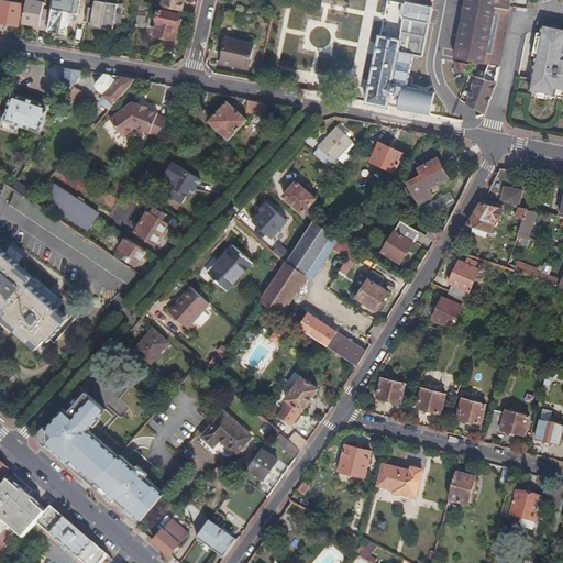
[(0,22),(18,26),(22,4),(8,1),(8,0),(0,0),(1,0),(0,7),(0,22)]
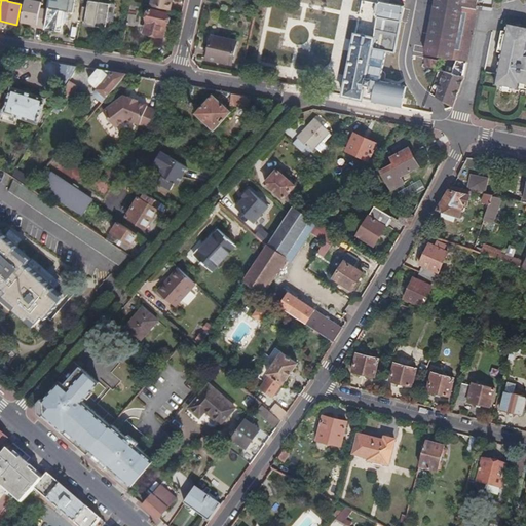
[(45,28),(48,10),(41,8),(42,2),(31,0),(25,0),(22,22),(32,24),(37,25),(36,27),(45,28)]
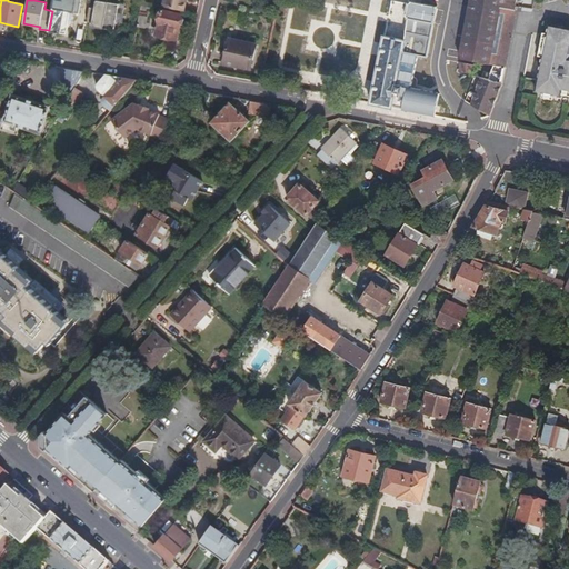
[(67,35),(70,12),(69,12),(70,0),(55,0),(52,11),(49,30),(49,31),(67,35)]
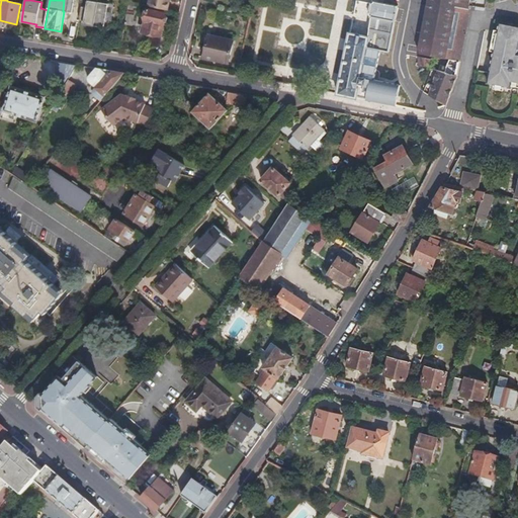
[(109,29),(113,5),(98,2),(97,0),(91,0),(92,1),(88,0),(87,4),(83,3),(80,20),(84,21),(84,24),(109,29)]
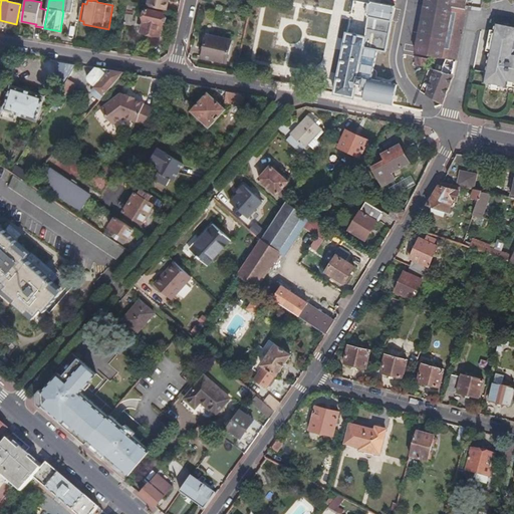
[(169,3),(166,2),(166,0),(149,0),(148,5),(168,10),(169,3)]
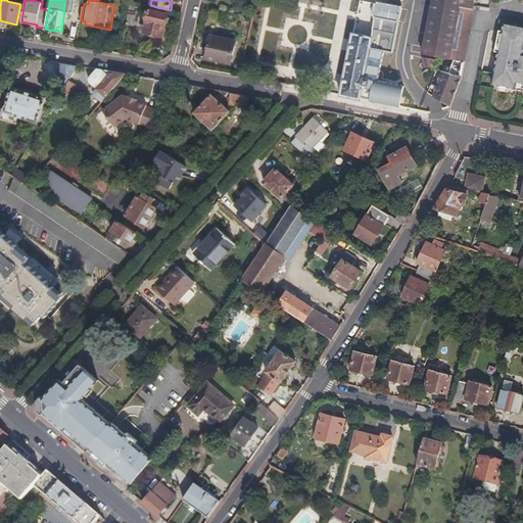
[(433,0),(422,52),(464,61),(470,34),(474,11),(474,0),(433,0)]
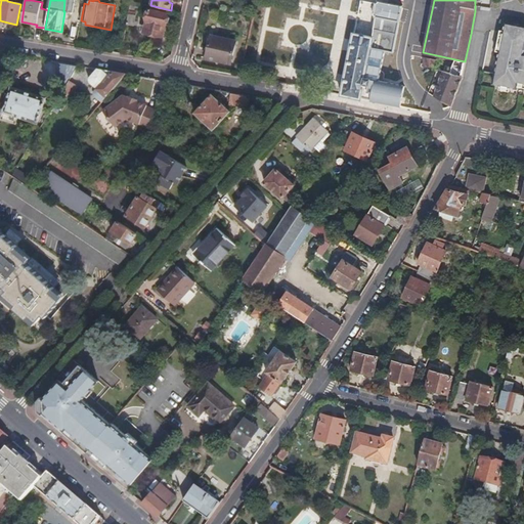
[(134,25),(138,2),(130,1),(126,24),(134,25)]
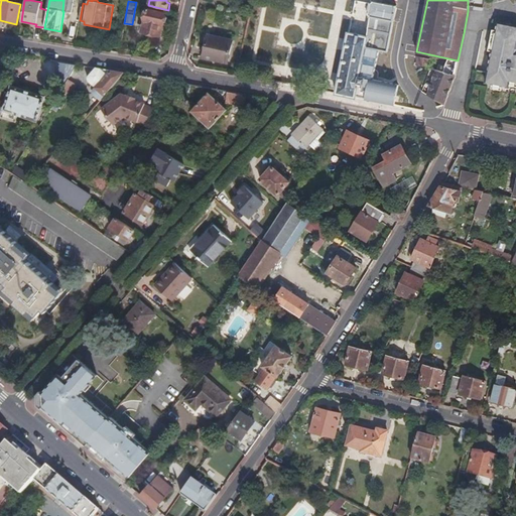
[(360,78),(363,61),(366,58),(367,54),(365,50),(367,39),(380,42),(385,20),(387,20),(386,22),(389,22),(390,20),(394,21),(394,22),(395,23),(398,6),(375,1),(374,3),(372,3),(370,13),(372,13),(371,16),(372,16),(368,36),(350,33),(338,94),(383,103),(386,89),(363,84),(364,79),(360,78)]
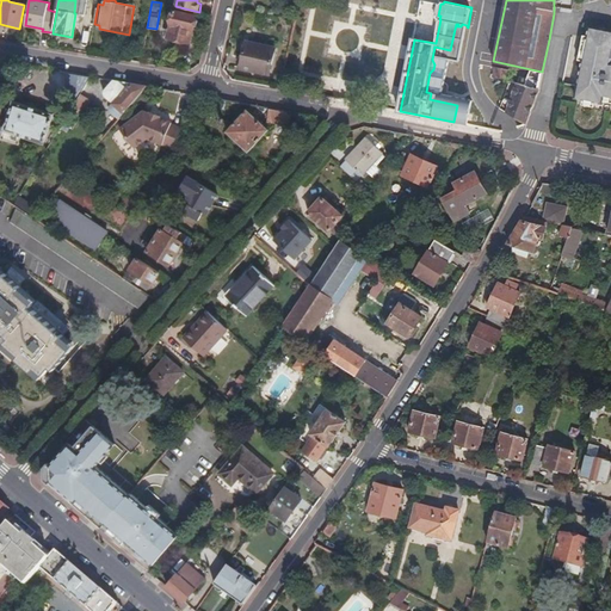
[(189,42),(196,17),(174,11),(167,37),(189,42)]
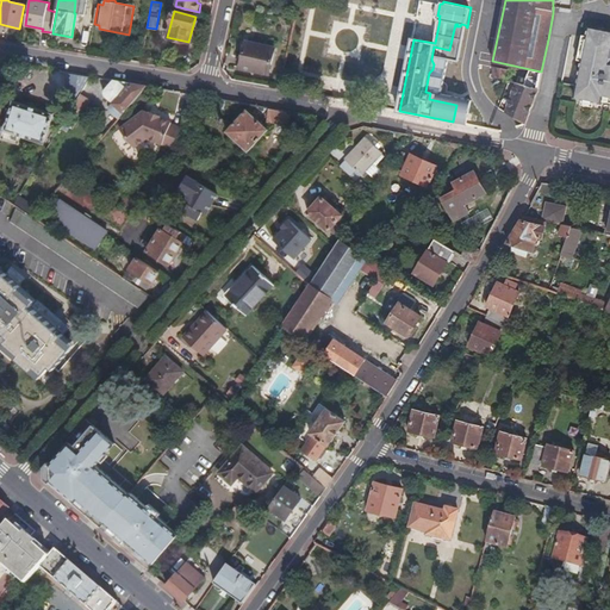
[(609,26),(590,25),(589,35),(585,61),(579,99),(590,100),(602,101),(609,103),(609,101),(609,26)]
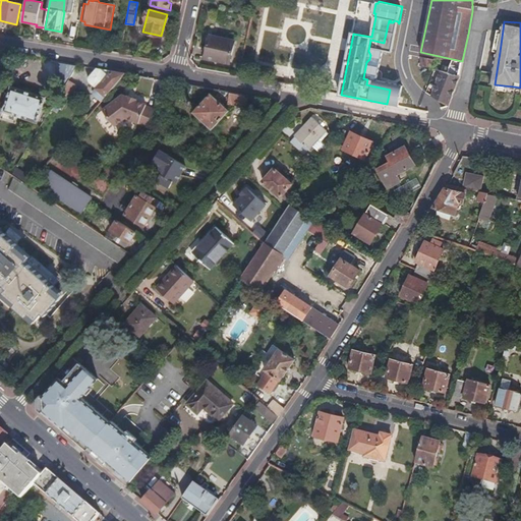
[(229,65),(234,41),(210,36),(205,59),(229,65)]
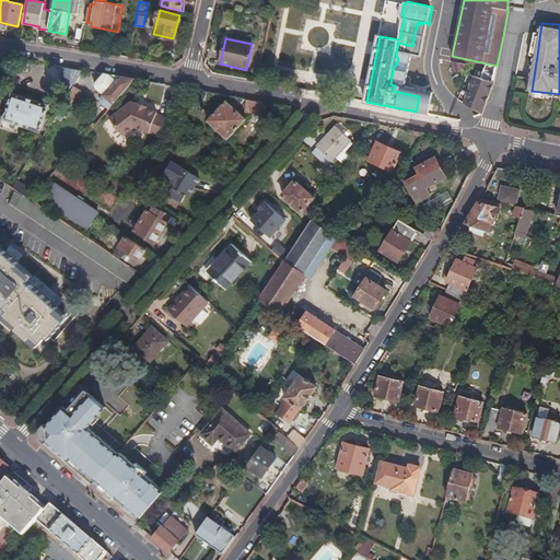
[(464,71),(466,62),(451,60),(450,69),(464,71)]
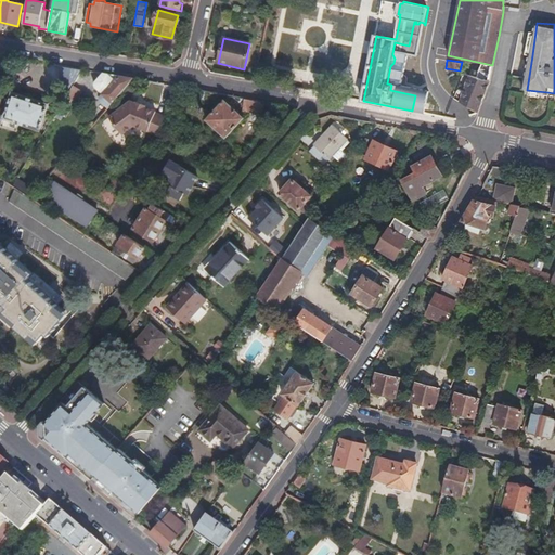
[(59,77),(77,81),(80,69),(62,65),(59,77)]
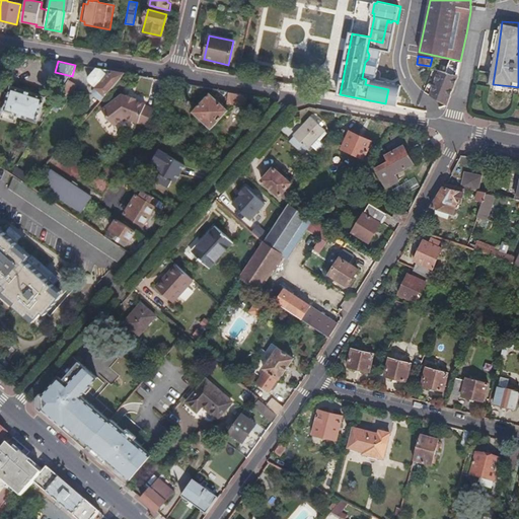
[(454,86),(459,70),(458,70),(448,67),(447,73),(440,71),(430,95),(437,99),(446,105),(454,86)]
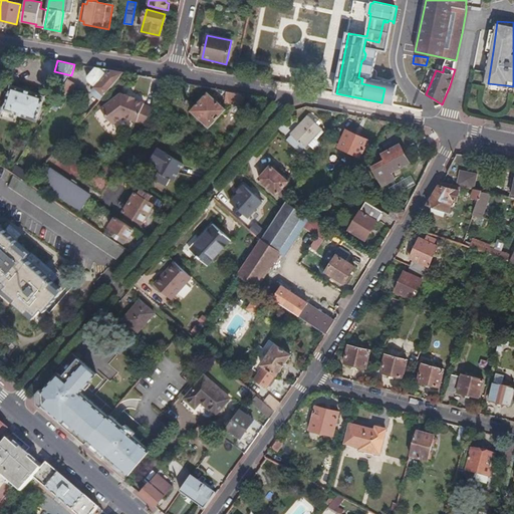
[(101,100),(124,73),(96,68),(89,77),(88,78),(89,80),(90,82),(97,88),(95,91),(94,94),(101,100)]
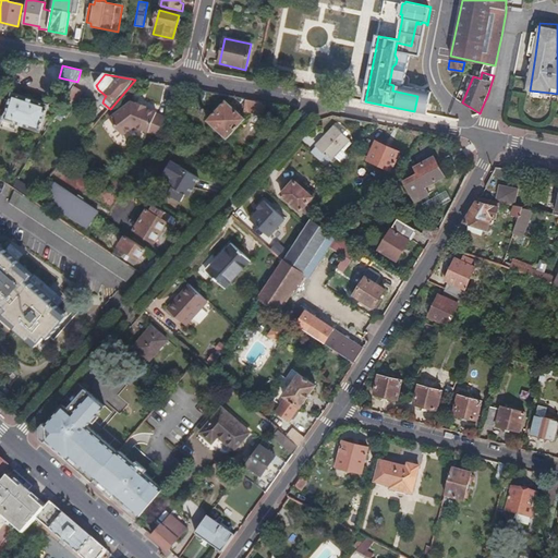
[(68,98),(76,83),(61,80),(56,95),(68,98)]
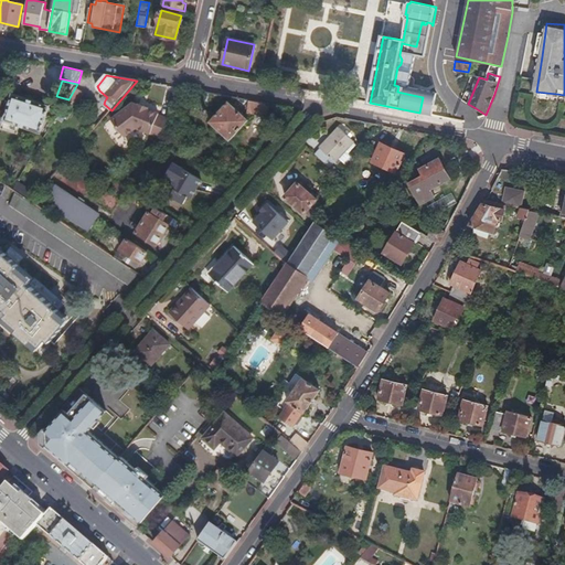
[(209,103),(211,94),(193,91),(192,99),(209,103)]
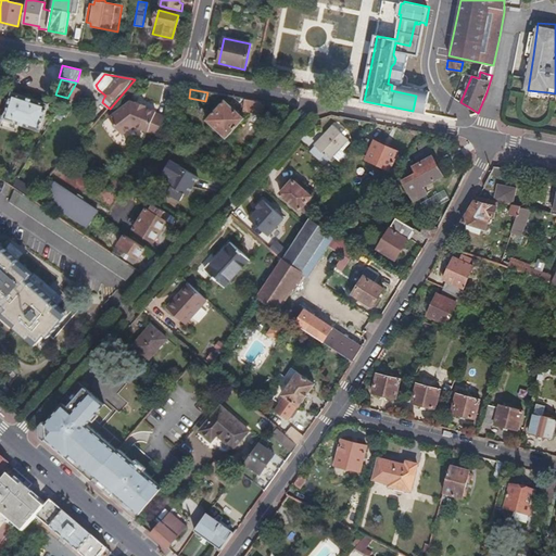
[(39,134),(48,106),(12,95),(2,121),(39,134)]
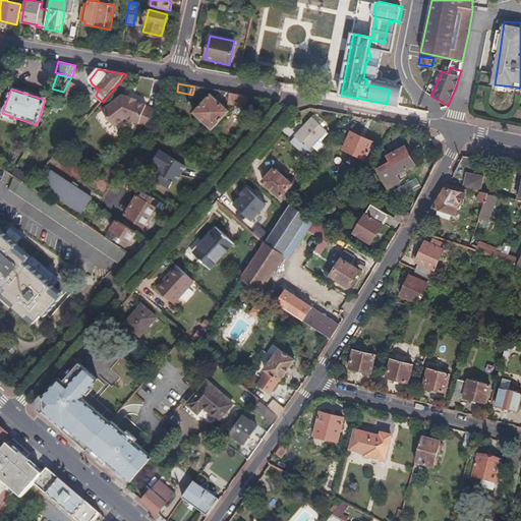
[(61,111),(70,97),(63,93),(55,107),(61,111)]
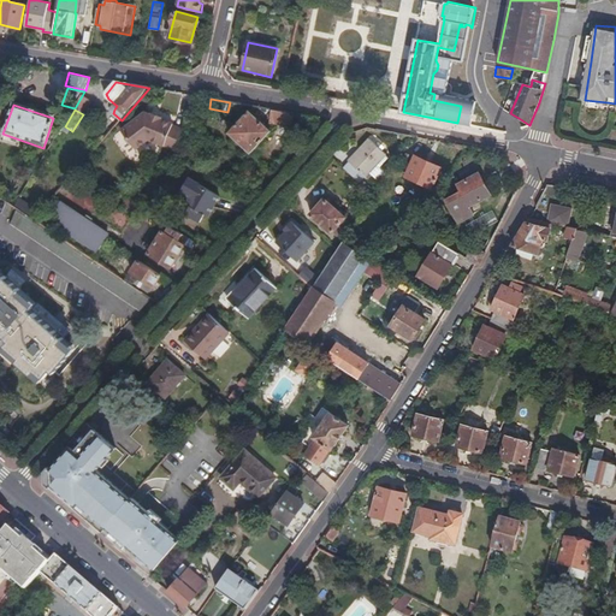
[(291,128),(295,113),(273,110),(271,124),(291,128)]
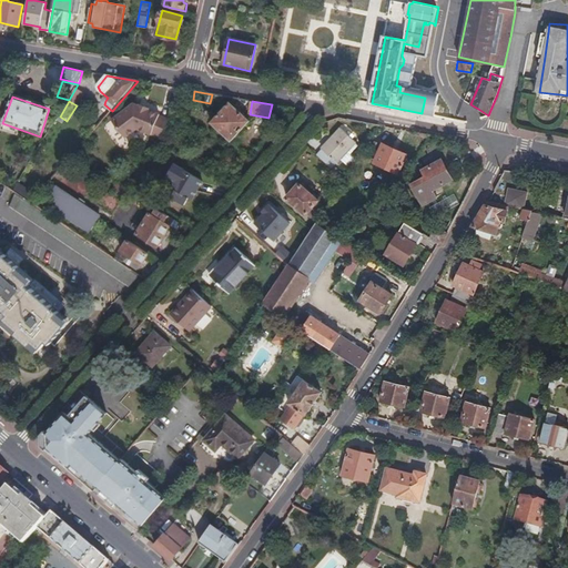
[(161,140),(170,120),(161,117),(160,114),(150,110),(150,109),(141,104),(140,107),(133,103),(112,121),(125,138),(137,129),(161,140)]
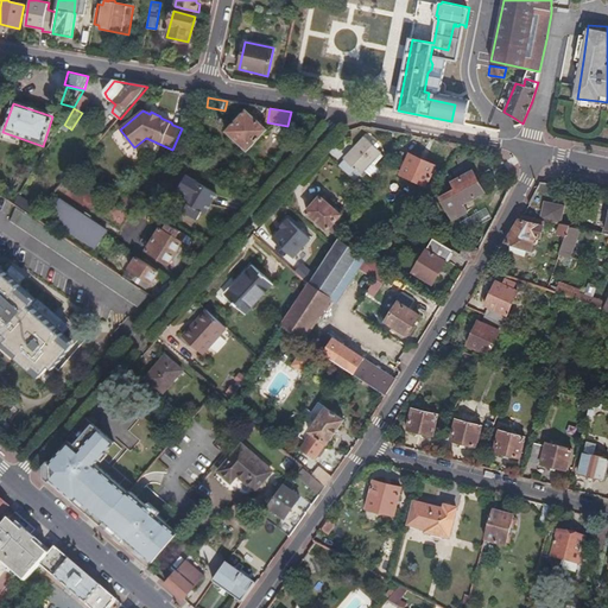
[(264,143),(255,114),(227,122),(235,151),(264,143)]
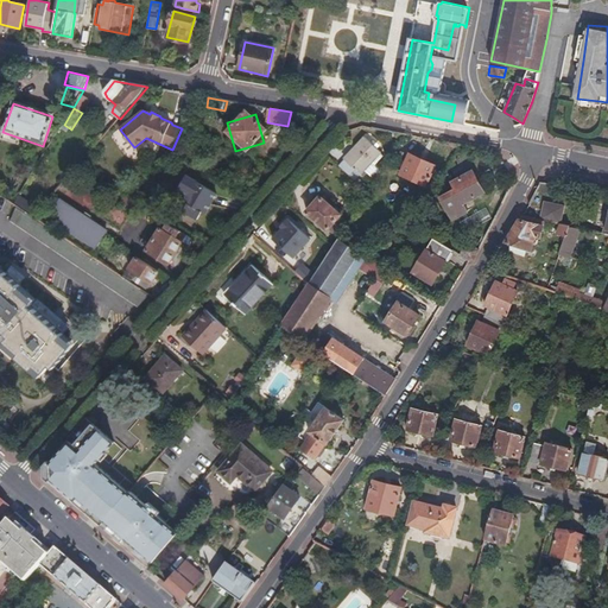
[(468,125),(469,118),(458,115),(456,122),(468,125)]
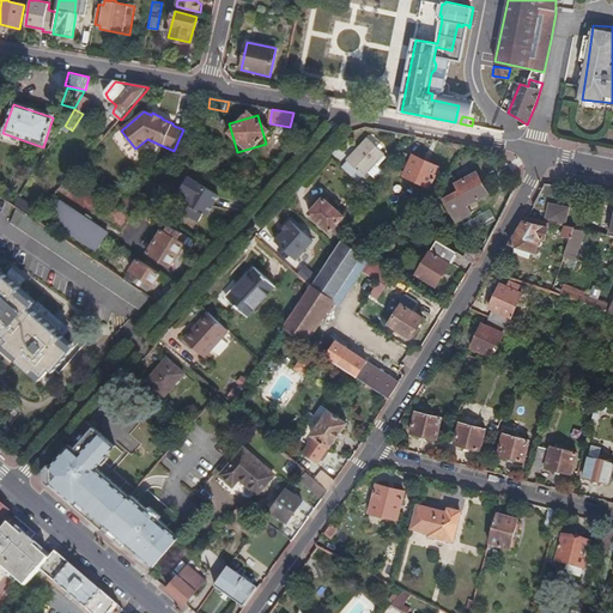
[(358,182),(384,153),(369,139),(343,168),(358,182)]
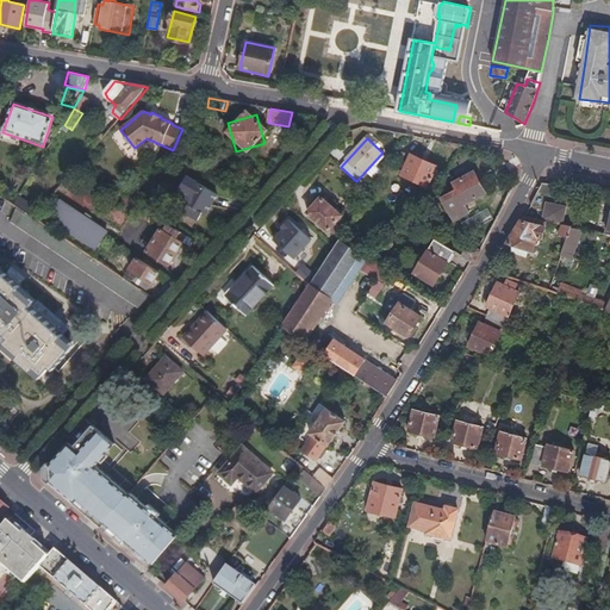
[(429,187),(439,167),(412,155),(412,157),(403,153),(396,167),(405,170),(404,175),(429,187)]
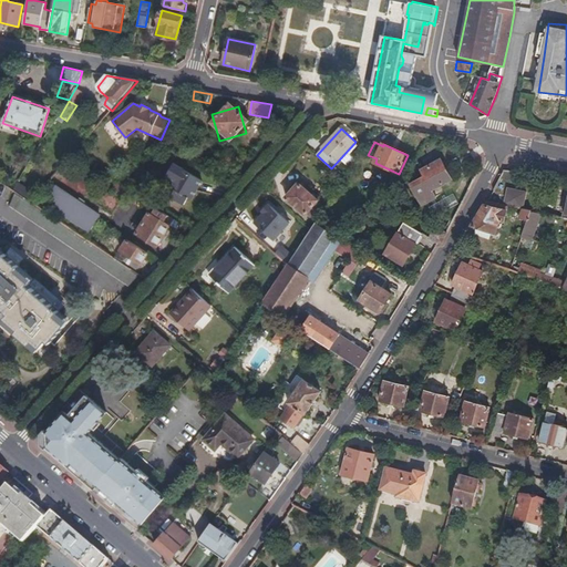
[(79,161),(85,152),(81,148),(74,156),(79,161)]
